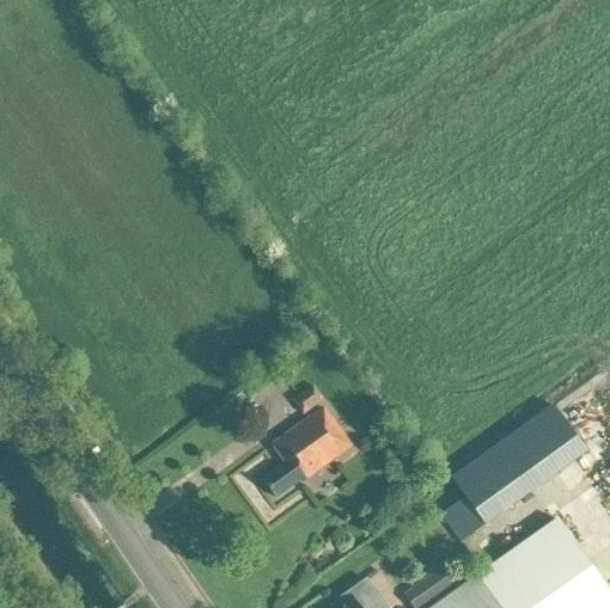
[(294,398),(304,413),(324,399),(315,385),(294,398)]
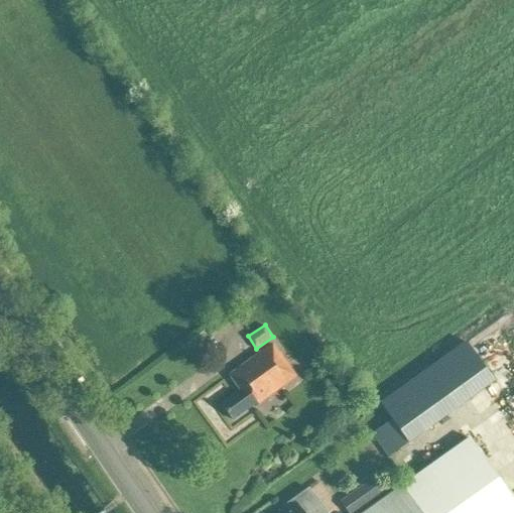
[(469,342),(382,402),(408,441),(495,380),(469,342)]
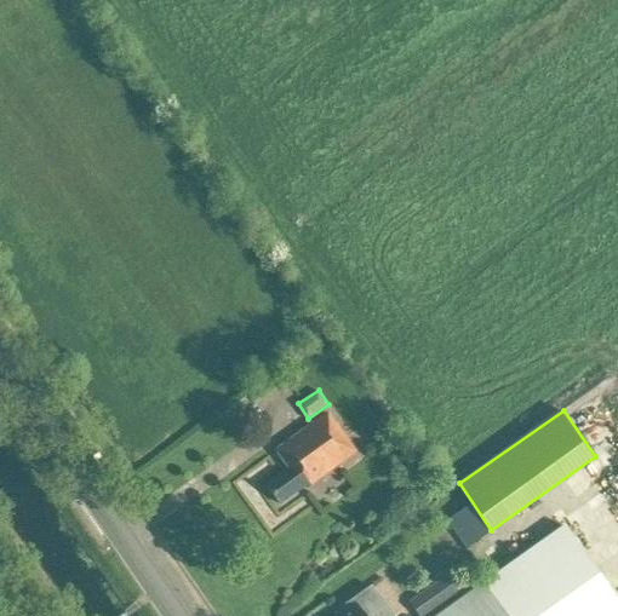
[(307,487),(358,452),(330,412),(278,449),(291,467),(268,484),(281,502),(305,484),(307,487)]
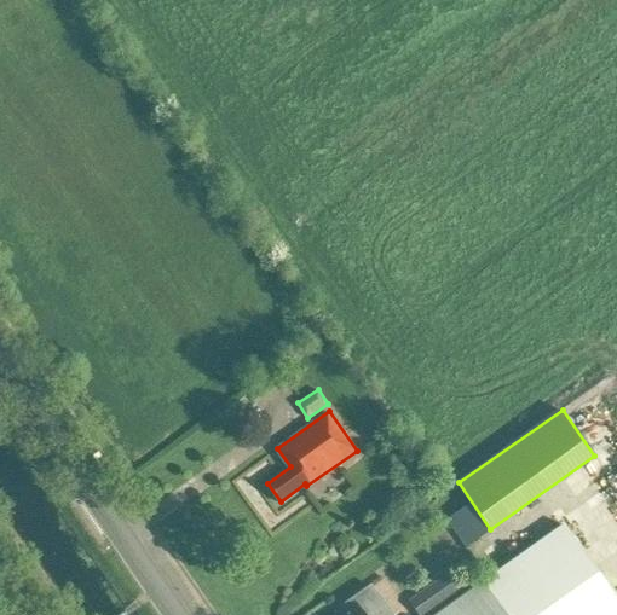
[(616,596),(565,522),(433,614),(616,614),(616,596)]
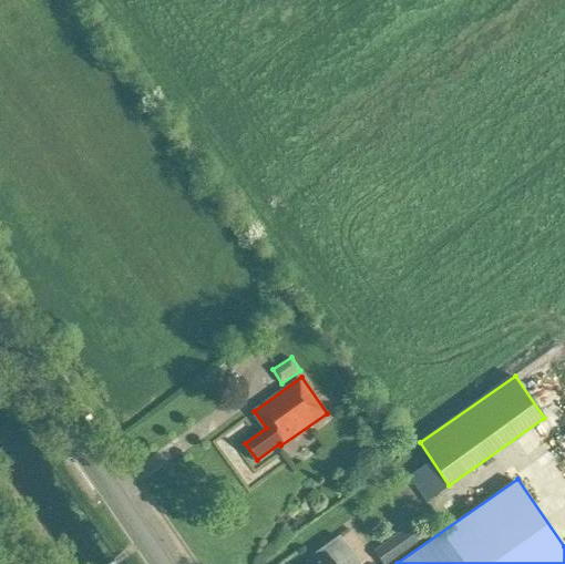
[(361,563),(360,560),(358,555),(355,551),(351,546),(348,542),(343,539),(340,535),(322,547),(305,560),(308,563),(307,563),(361,563)]
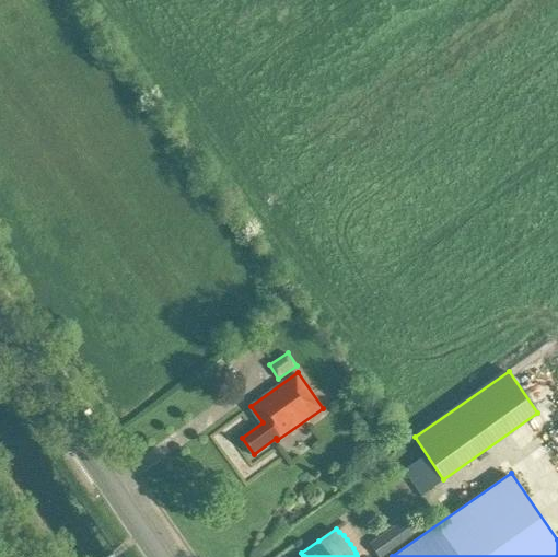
[(380,556),(383,556),(402,544),(391,529),(370,543),(380,556)]
